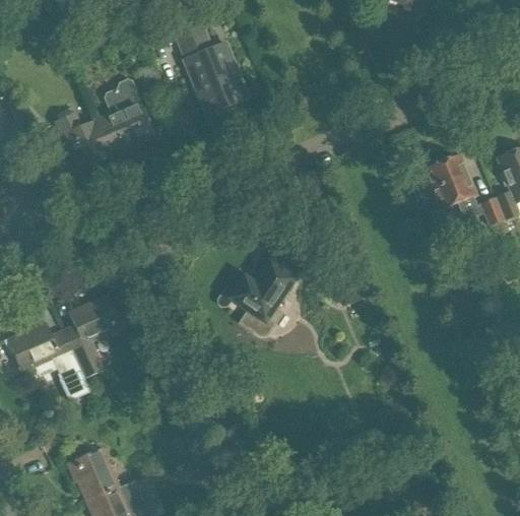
[(391,0),(418,11),(423,0),(391,0)]
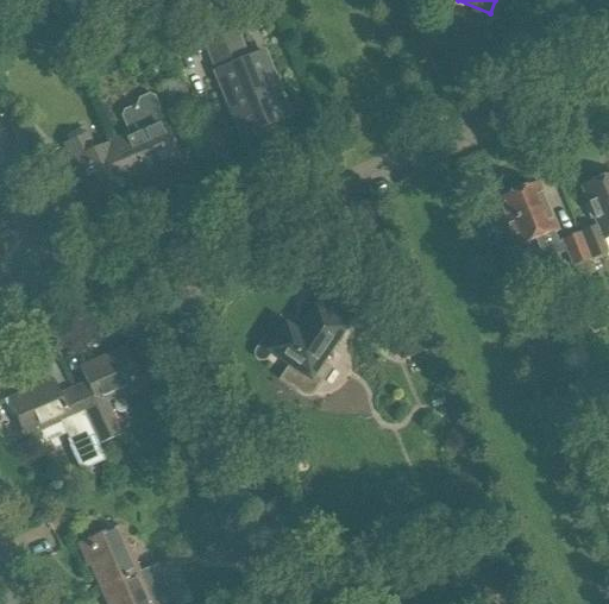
[(236,27),(205,39),(217,68),(215,69),(243,134),(290,115),(278,87),(264,49),(246,56),(236,27)]
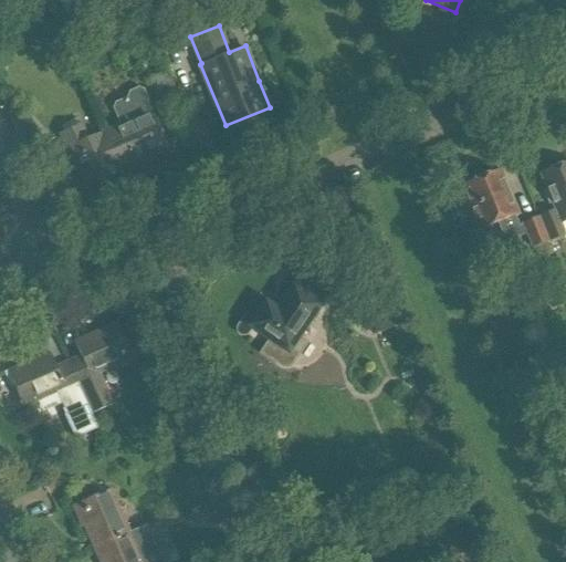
[(157,95),(176,87),(167,68),(149,74),(157,95)]
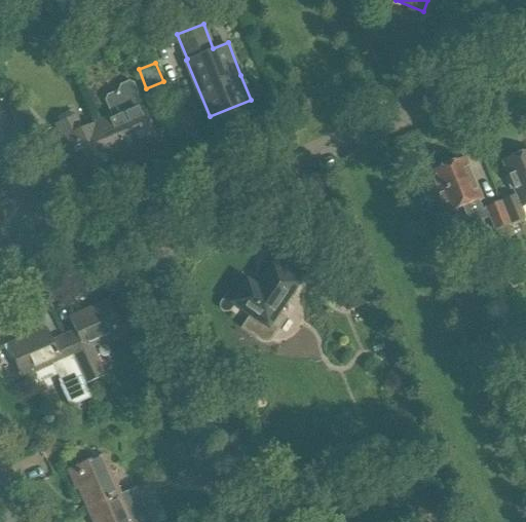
[(106,152),(108,151),(134,140),(136,144),(155,135),(136,92),(137,88),(133,80),(128,78),(120,81),(118,87),(108,91),(106,97),(113,113),(92,122),(106,152)]
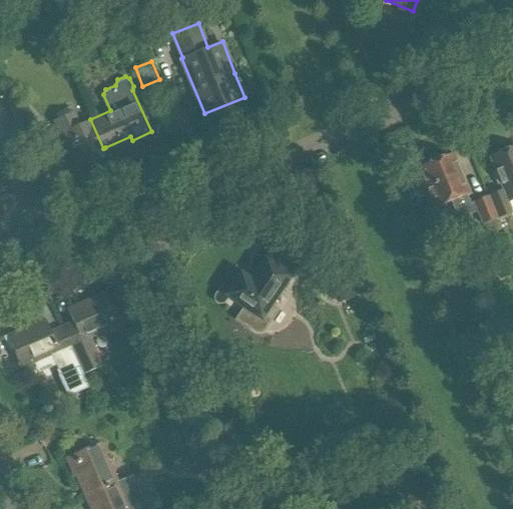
[(12,107),(24,134),(39,127),(27,101),(12,107)]
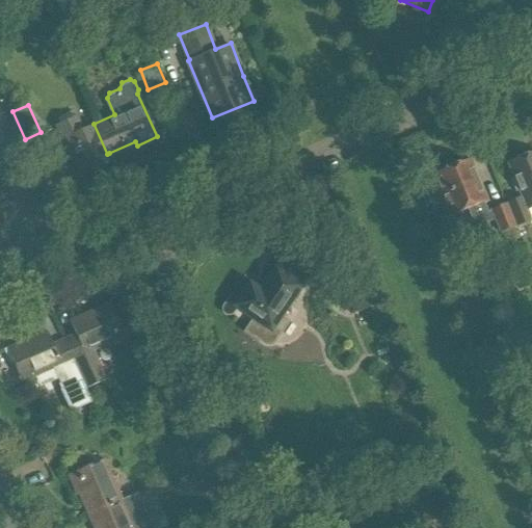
[(107,154),(94,124),(82,129),(76,114),(57,123),(67,144),(71,143),(83,170),(111,158),(109,153),(107,154)]
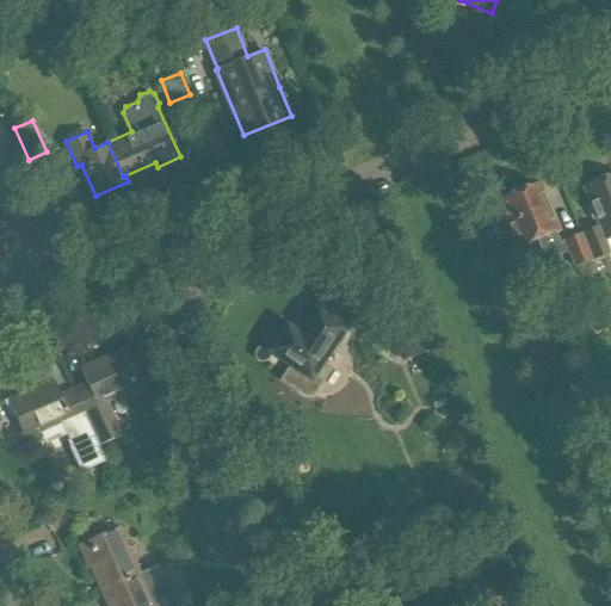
[(581,230),(592,255),(609,248),(604,236),(610,232),(610,169),(581,183),(588,199),(586,202),(592,216),(594,215),(598,222),(581,230)]
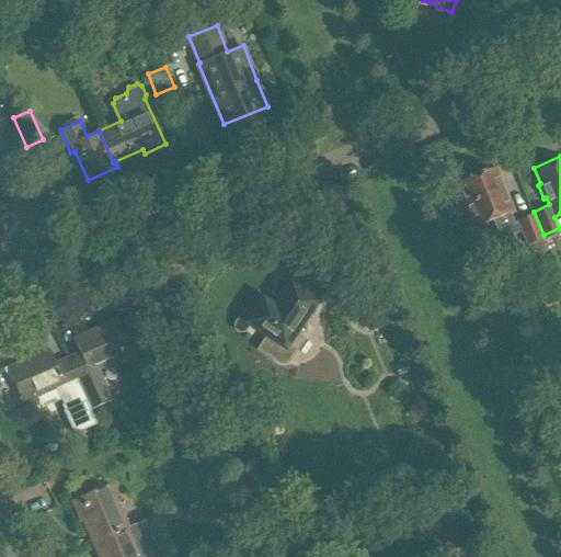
[(523,229),(518,219),(514,220),(510,209),(513,208),(512,206),(511,207),(505,194),(506,193),(500,177),(497,178),(494,168),(495,167),(494,166),(457,182),(474,225),(493,217),(501,238),(523,229)]
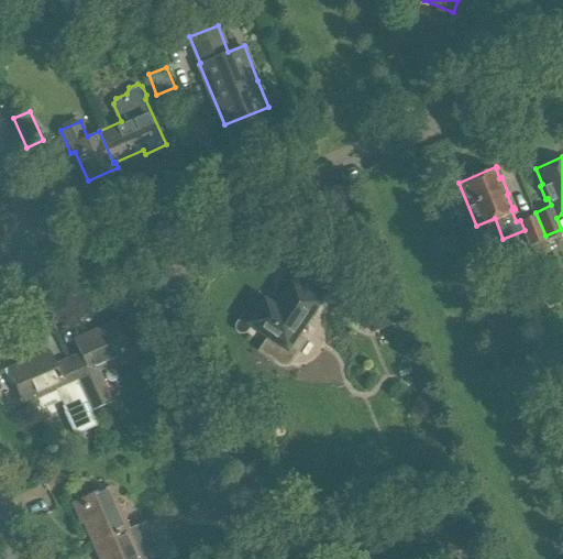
[(520,218),(520,220),(525,230),(530,242),(545,236),(536,212),(520,218)]
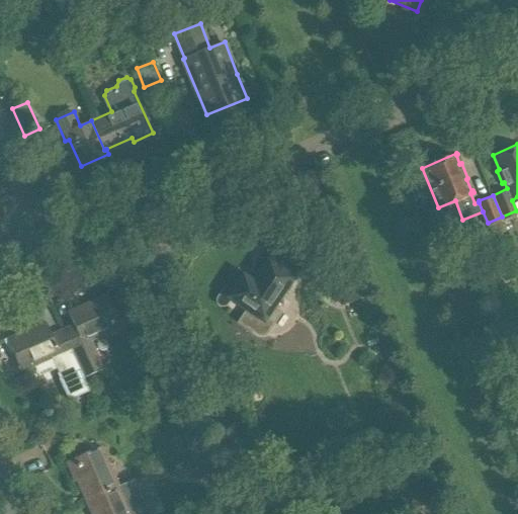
[(266,317),(298,269),(274,253),(254,282),(242,274),(236,273),(231,280),(232,281),(225,283),(217,295),(216,300),(217,302),(219,304),(222,305),(225,305),(226,304),(228,303),(232,297),(247,308),(239,320),(257,332),(261,334),(266,333),(269,329),(270,325),(269,321),(266,317)]
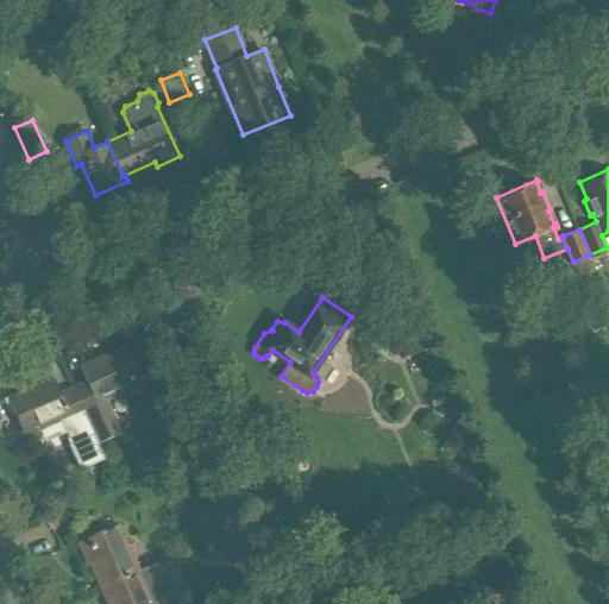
[(407,313),(389,320),(403,357),(421,348),(407,313)]
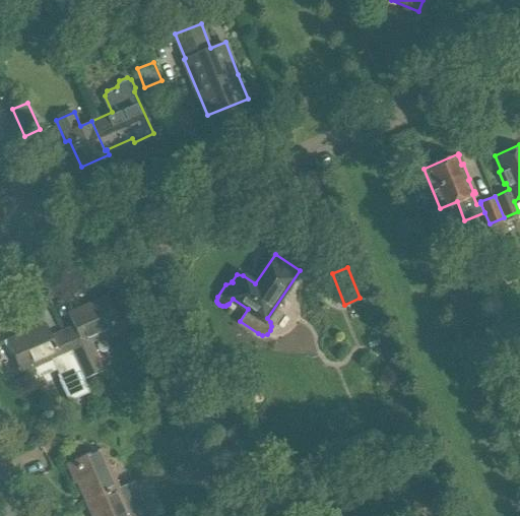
[(74,323),(62,328),(74,353),(84,377),(105,368),(92,339),(105,334),(105,336),(117,331),(113,322),(138,311),(139,311),(134,299),(115,307),(108,293),(107,294),(68,311),(70,314),(74,323)]
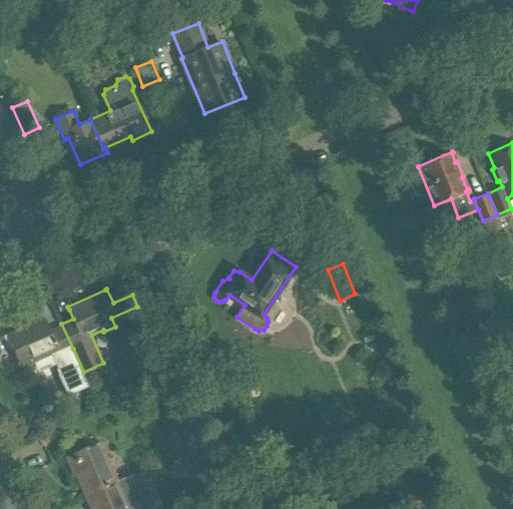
[(24,326),(4,335),(9,347),(10,346),(12,346),(18,359),(21,366),(59,350),(61,354),(65,353),(73,349),(61,324),(50,329),(44,317),(24,326)]
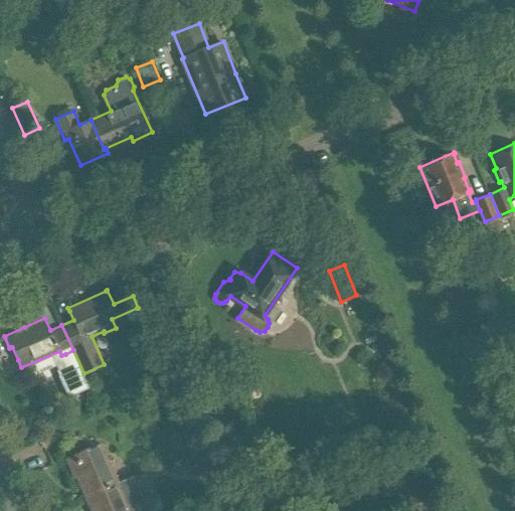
[(511,397),(506,383),(495,387),(500,401),(511,397)]
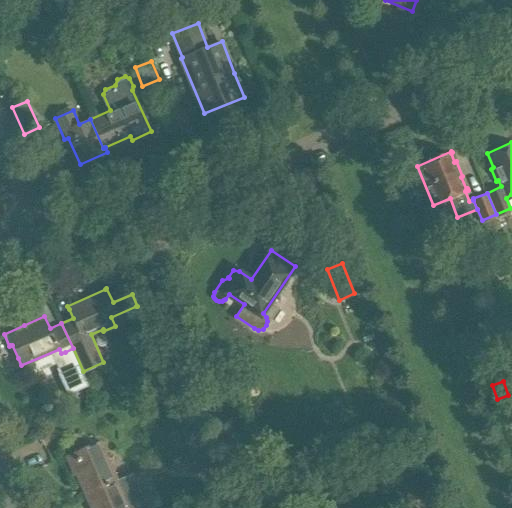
[(85,492),(117,478),(100,439),(66,454),(74,473),(76,472),(85,492)]
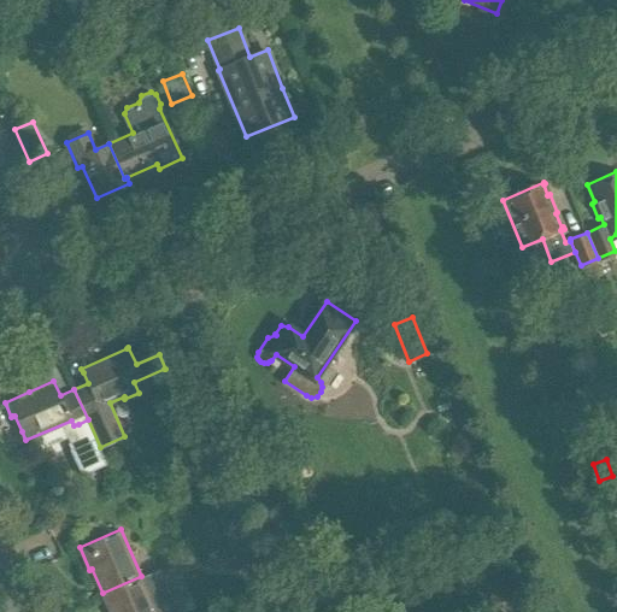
[(242,533),(229,539),(240,565),(253,560),(242,533)]
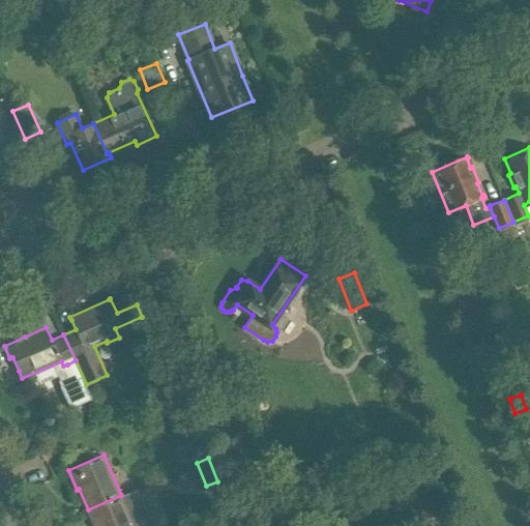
[(135,525),(121,495),(88,509),(94,525),(135,525)]
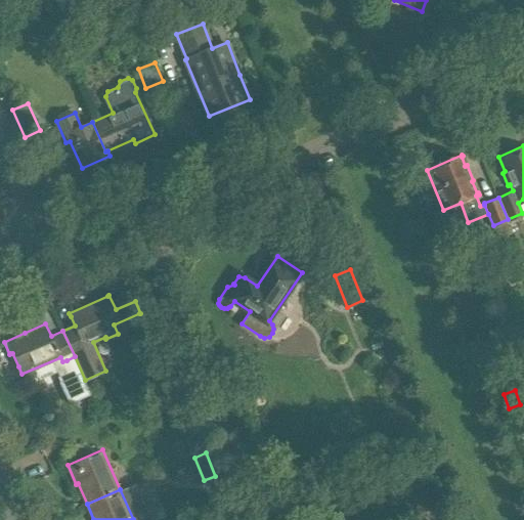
[(216,516),(217,519),(234,519),(231,510),(216,516)]
